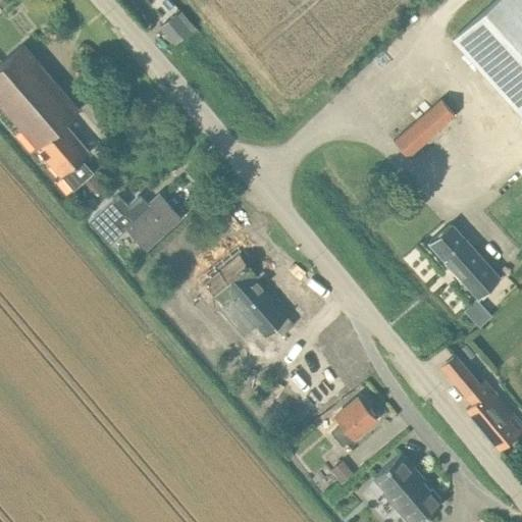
[(521,0),(493,0),(452,38),(508,101),(509,102),(521,115),(521,0)]
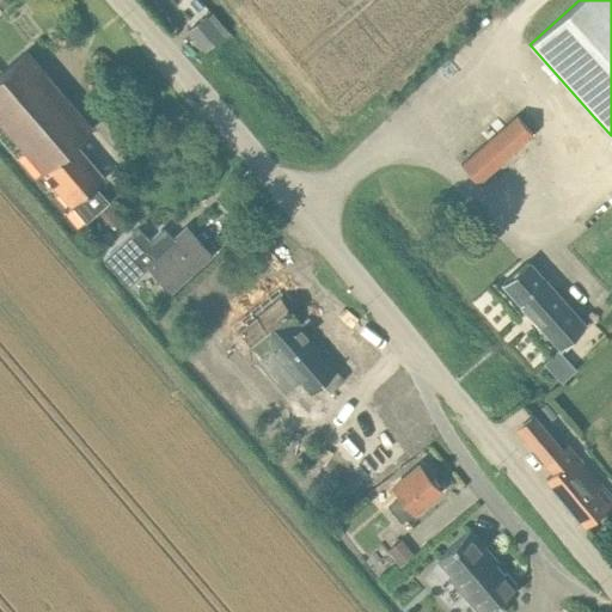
[(228,38),(226,35),(209,16),(191,34),(208,54),(228,38)]
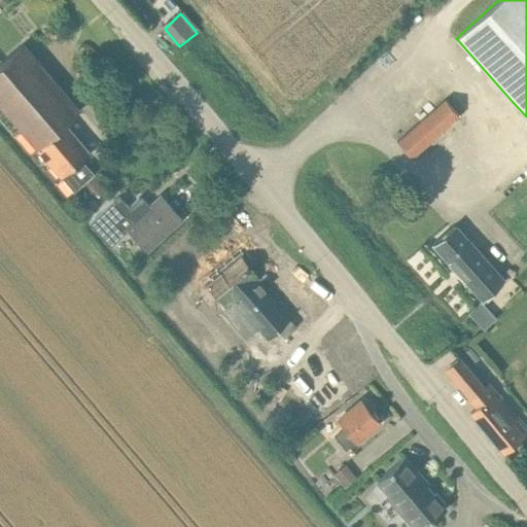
[(21,44),(0,62),(0,107),(63,176),(81,160),(89,152),(64,125),(79,109),(21,44)]
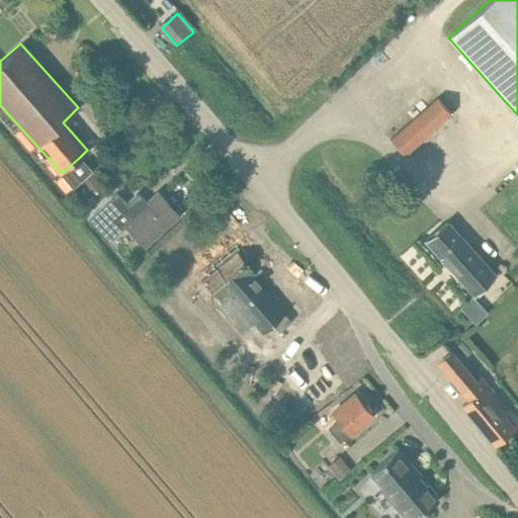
[(404,155),(409,151),(451,113),(437,98),(391,139),(404,155)]
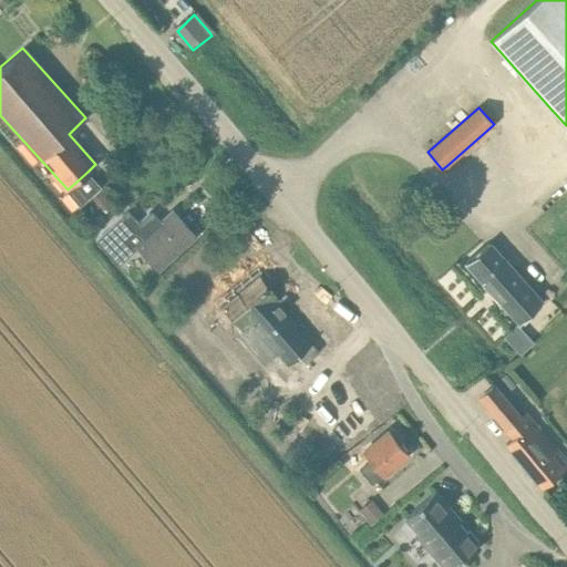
[(91,200),(104,215),(117,203),(104,188),(91,200)]
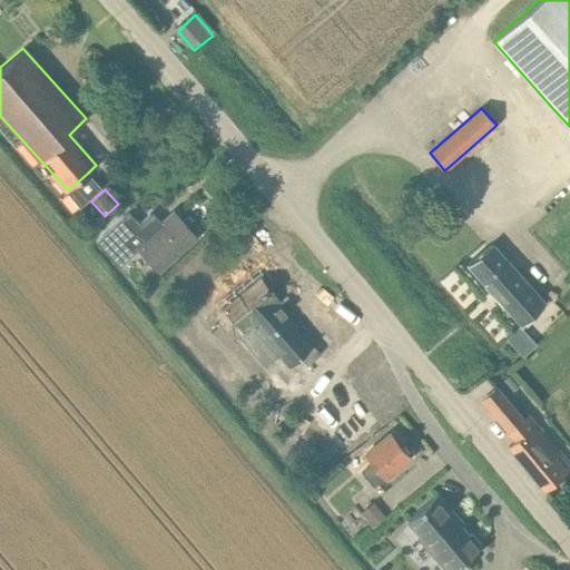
[(196,236),(172,210),(157,225),(147,215),(137,225),(125,213),(94,244),(118,269),(137,251),(159,273),(196,236)]
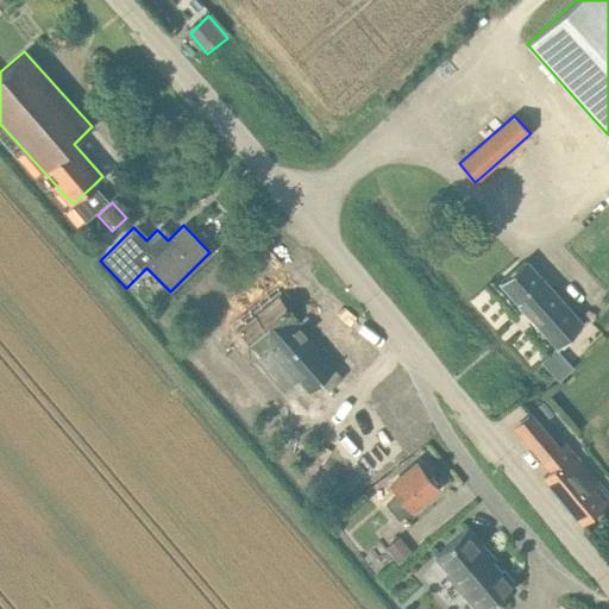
[(559,346),(583,324),(525,259),(500,282),(559,346)]
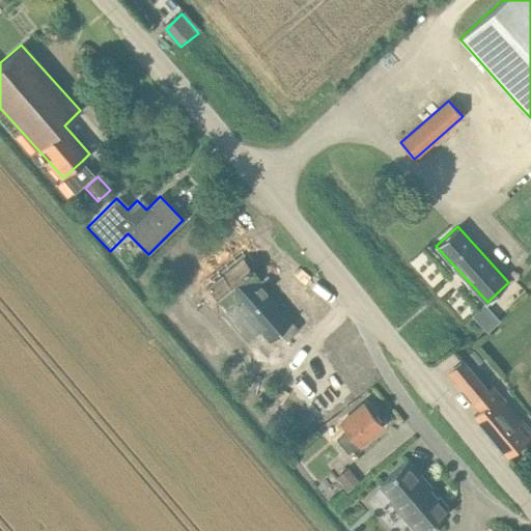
[(299,330),(290,319),(291,318),(260,281),(262,279),(243,254),(207,283),(226,306),(222,309),(247,340),(260,330),(268,339),(269,338),(277,347),(299,330)]
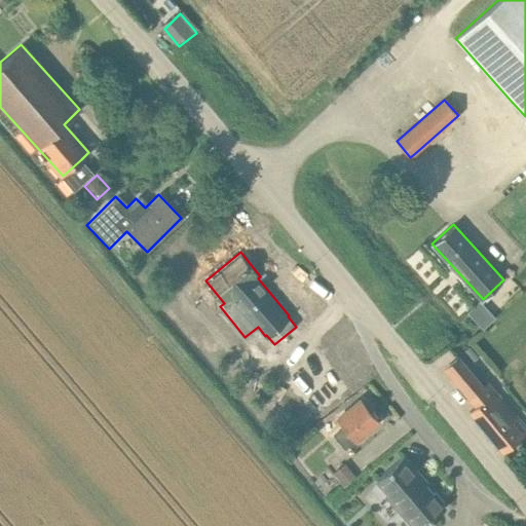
[(470,346),(463,351),(473,362),(478,357),(470,346)]
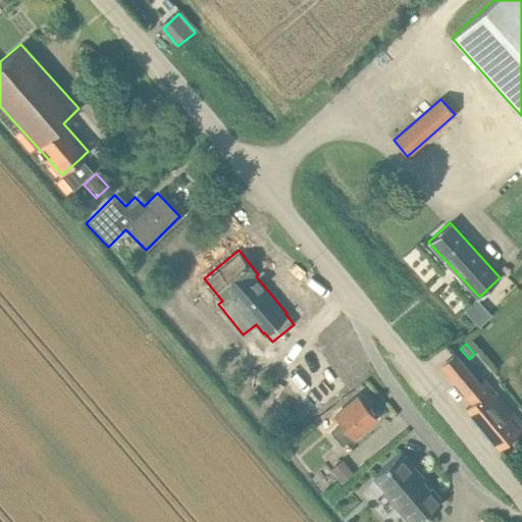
[(482,396),(475,387),(479,384),(455,356),(440,368),(471,405),(465,410),(498,449),(521,427),(521,424),(493,392),(486,398),(483,395),(482,396)]
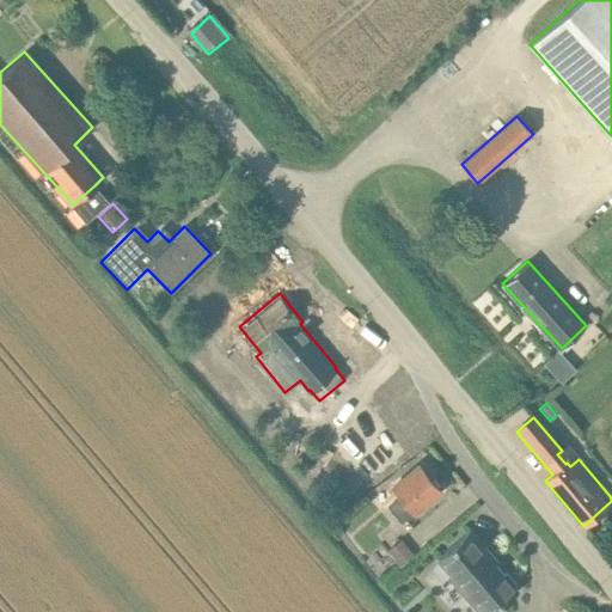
[(414,514),(442,489),(421,464),(391,488),(399,497),(389,506),(402,521),(412,513),(414,514)]
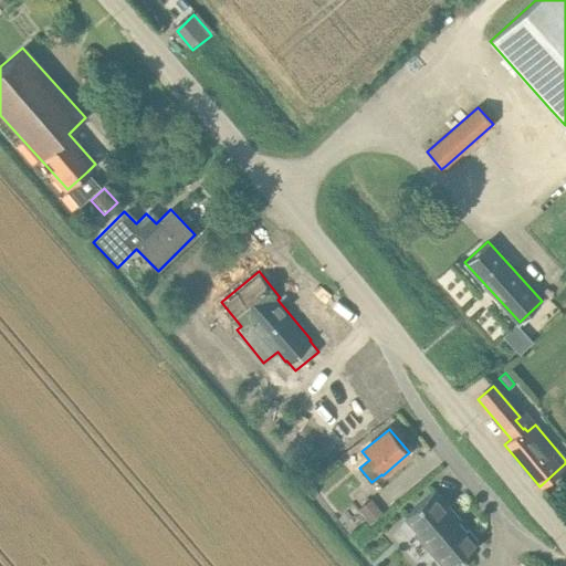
[(442,565),(454,565),(479,546),(457,522),(459,520),(435,491),(405,516),(427,543),(425,545),(442,565)]
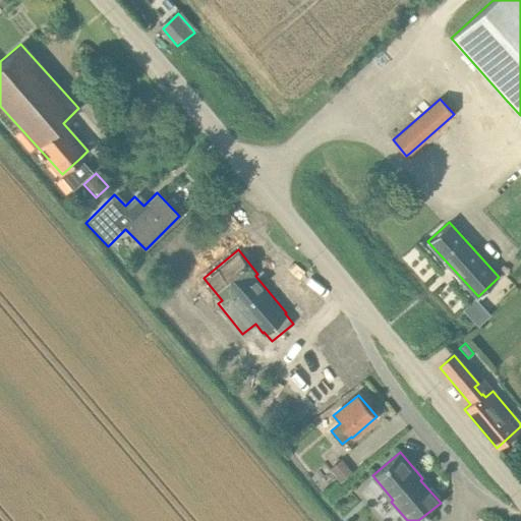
[(340,481),(352,472),(341,458),(329,468),(340,481)]
